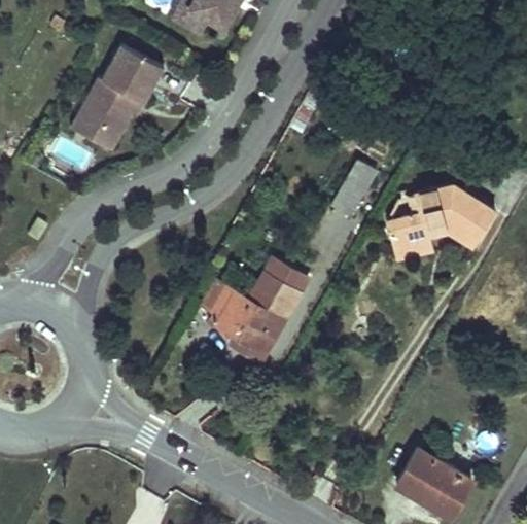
[(200,35),(208,21),(188,10),(194,0),(184,0),(173,21),(200,35)]
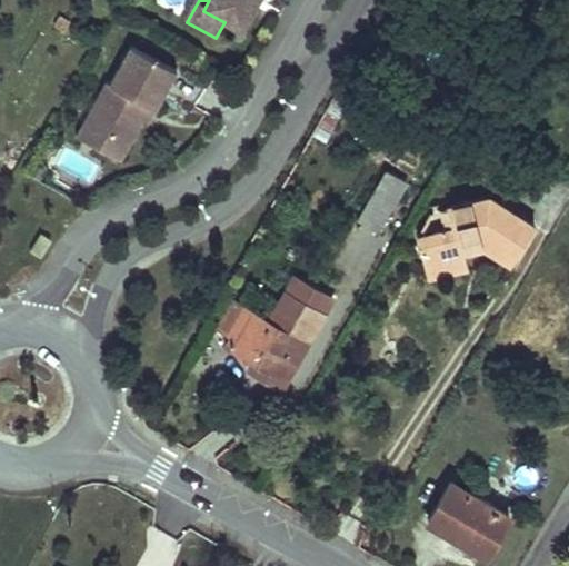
[(253,0),(257,1),(258,0),(209,0),(203,11),(225,22),(241,31),(253,10),(249,8),(253,0)]
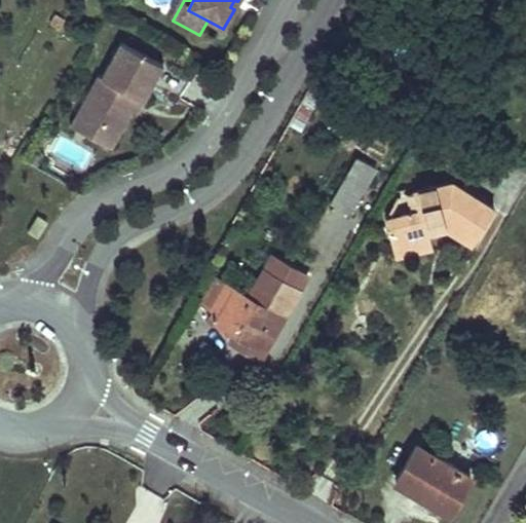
[(143,102),(162,66),(120,43),(102,78),(98,76),(77,114),(118,136),(132,111),(138,100),(143,102)]
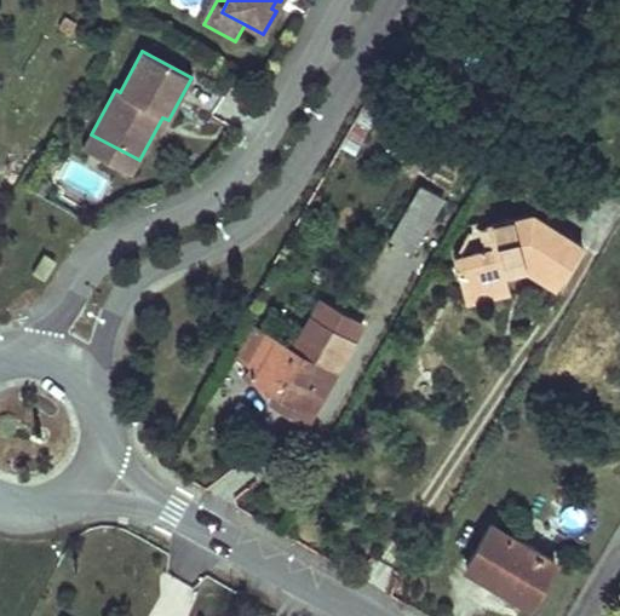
[(160,133),(168,120),(162,117),(155,131),(160,133)]
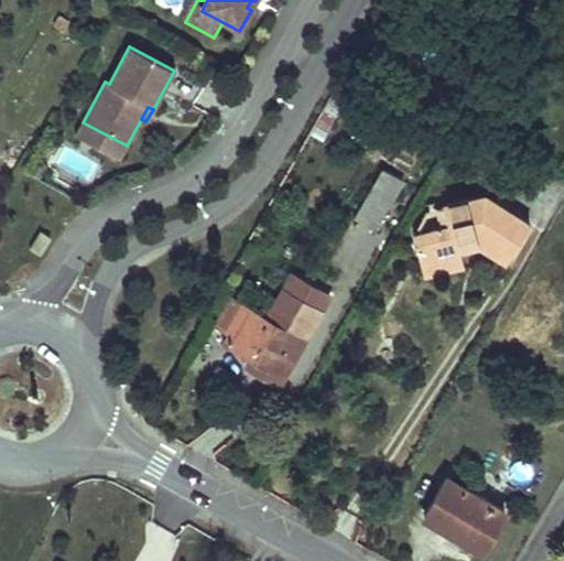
[(127,146),(83,122),(75,137),(118,161),(127,146)]
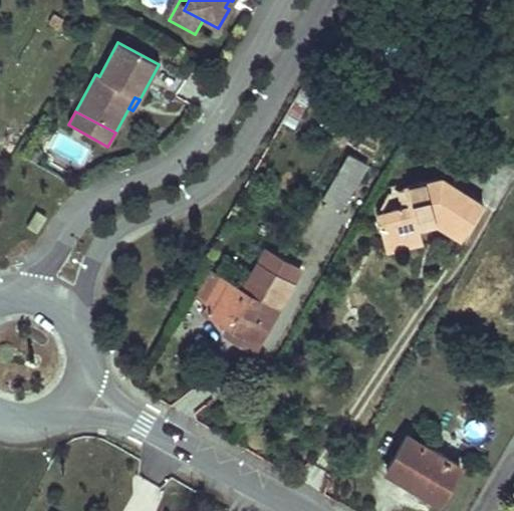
[(323,201),(341,212),(367,166),(348,156),(323,201)]
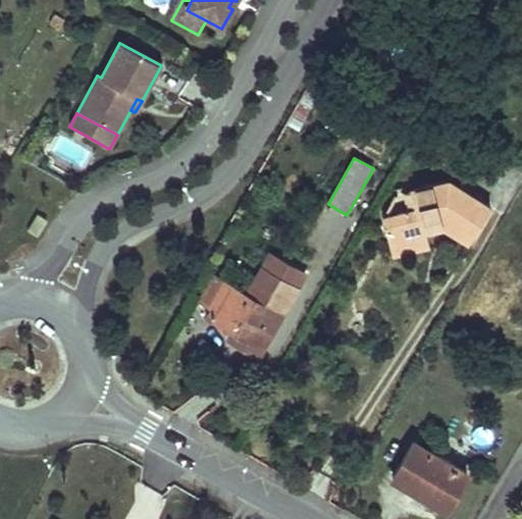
[(409,236),(425,232),(440,228),(469,245),(490,209),(449,184),(410,193),(410,194),(414,211),(385,218),(382,219),(389,249),(411,244),(409,236)]
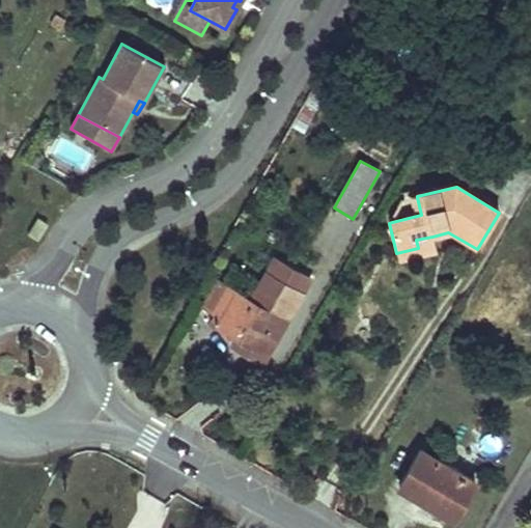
[(402,201),(392,222),(421,215),(417,197),(402,201)]
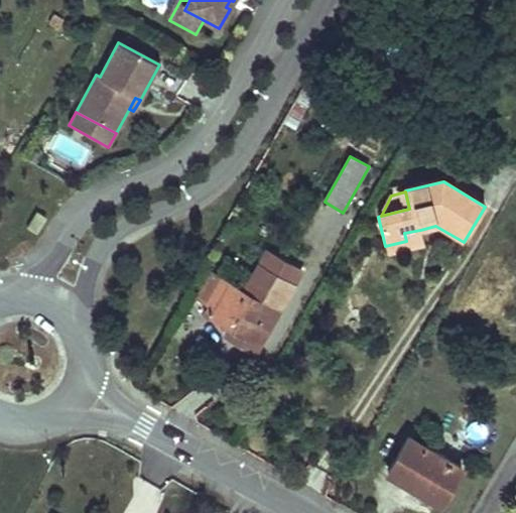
[(420,230),(404,233),(406,241),(385,246),(387,254),(423,244),(420,230)]
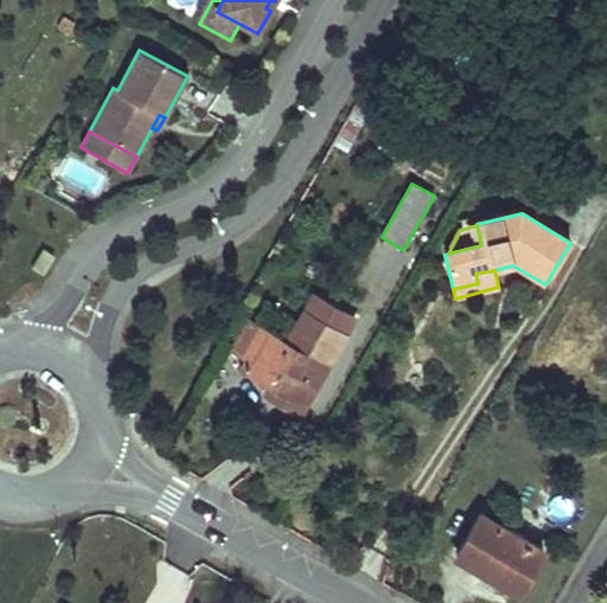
[(287,346),(250,325),(234,353),(248,361),(242,371),(273,389),(306,408),(327,369),(326,369),(353,320),(314,297),(287,346)]
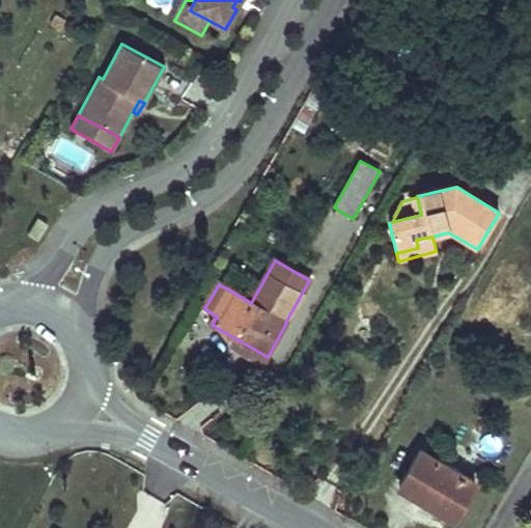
[(262,365),(268,357),(239,340),(234,349),(262,365)]
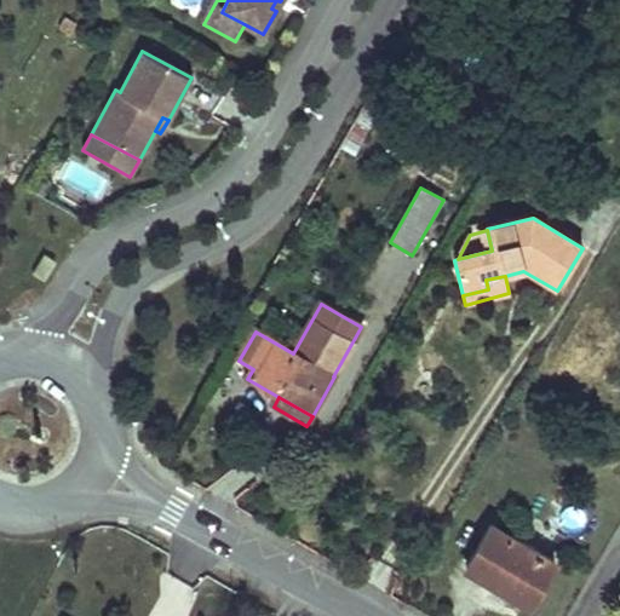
[(492,527),(466,570),(529,606),(555,564),(512,539),(517,529),(500,518),(494,528),(492,527)]
